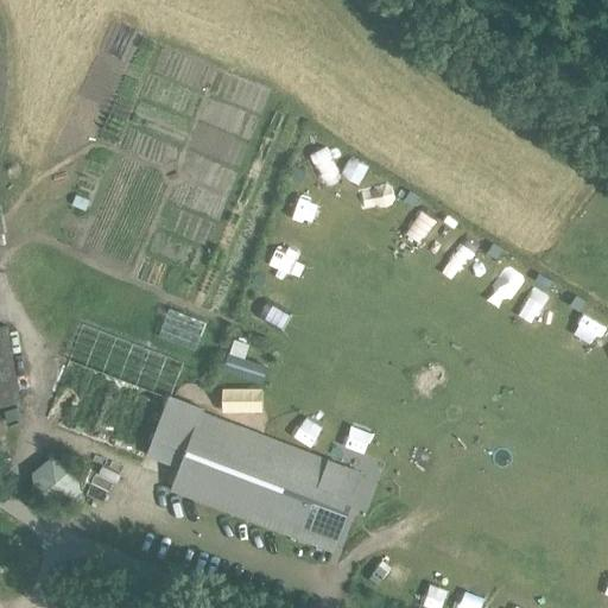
[(291,175),(299,179),(303,171),(295,166),(291,175)]
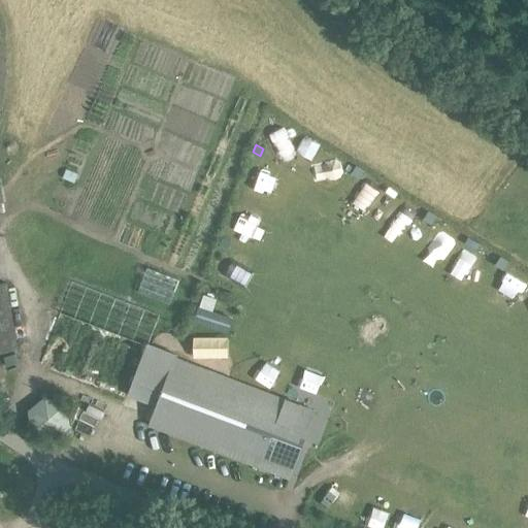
[(359,179),(364,171),(357,166),(351,174),(359,179)]
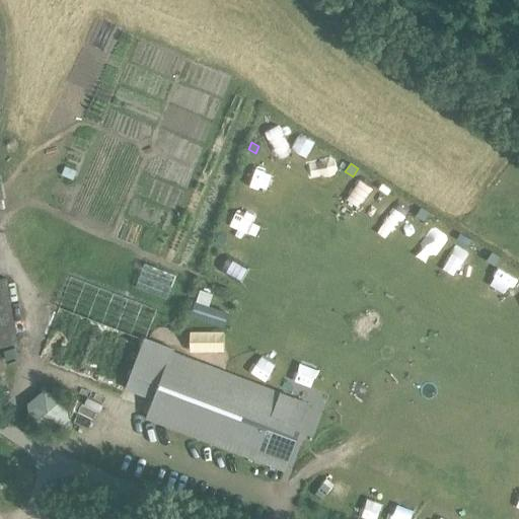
[(417,214),(423,218),(427,212),(421,209),(417,214)]
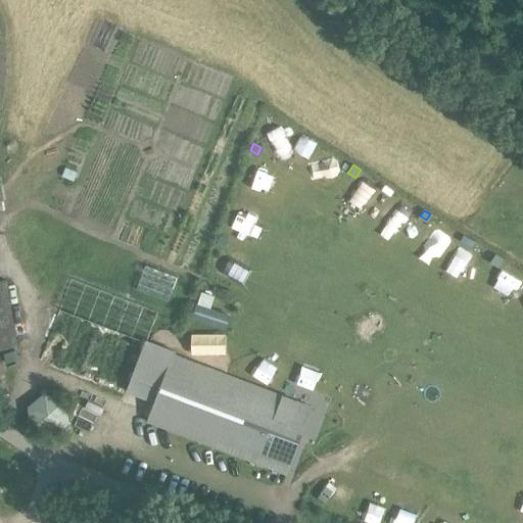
[(225,246),(228,240),(222,237),(219,243),(225,246)]
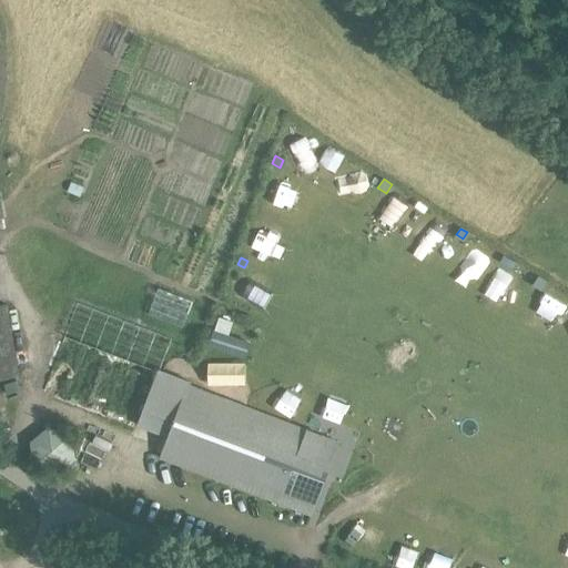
[(540,291),(546,283),(538,277),(533,285),(540,291)]
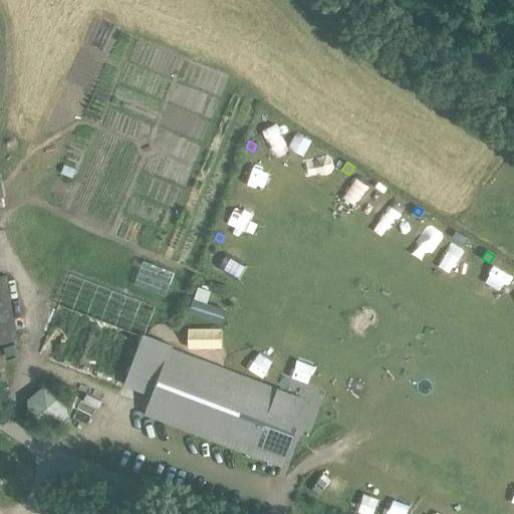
[(8,275),(0,276),(0,344),(17,341),(8,275)]
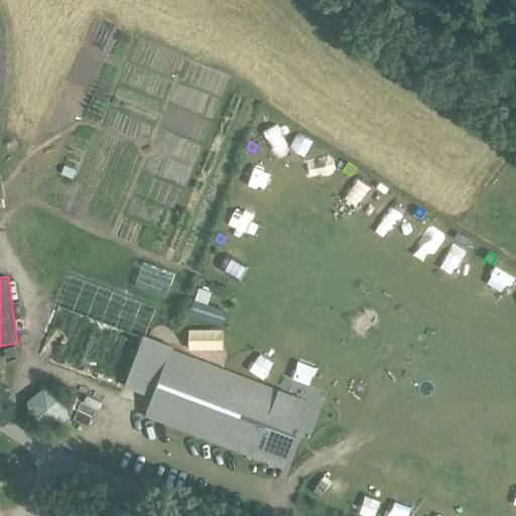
[(151,399),(144,417),(283,471),(308,402),(171,350),(172,347),(144,336),(124,388),(151,399)]
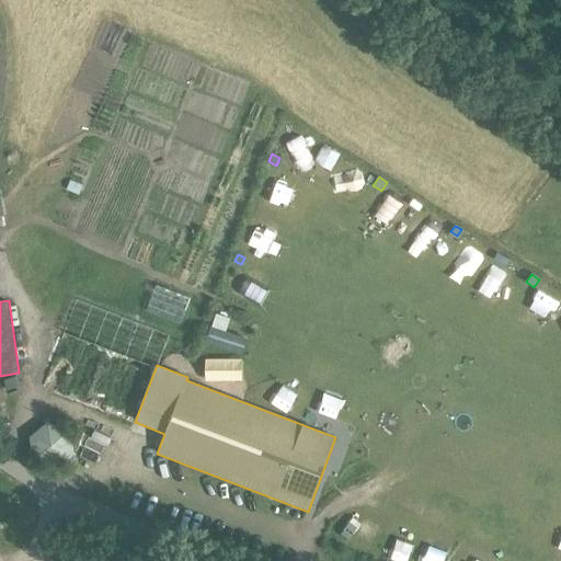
[(73,453),(70,430),(48,421),(30,437),(34,460),(56,468),(73,453)]
